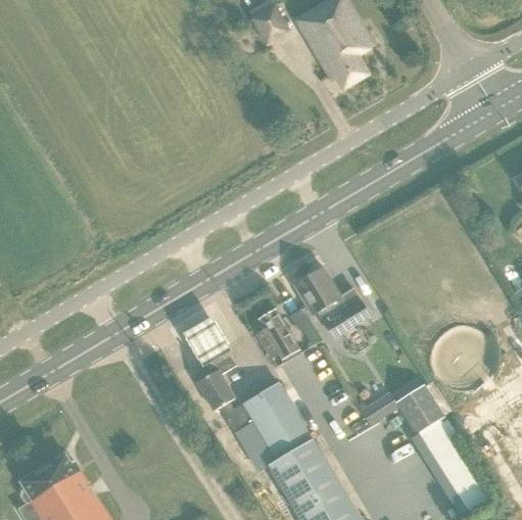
[(335,77),(341,88),(369,72),(358,52),(373,43),(346,0),(327,0),(296,19),(331,79),(335,77)]
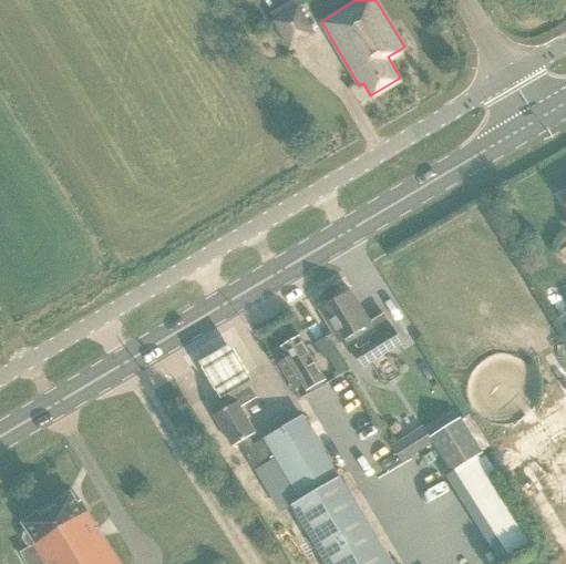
[(297,2),(273,18),(289,45),(314,30),(297,2)]
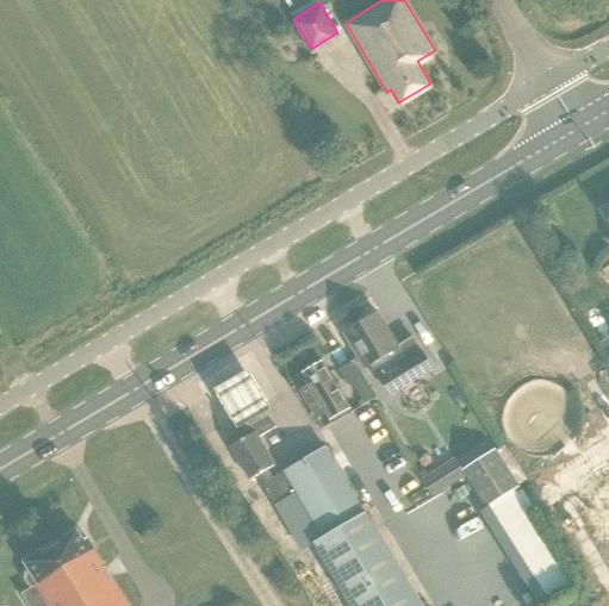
[(602,199),(608,194),(608,176),(595,186),(602,199)]
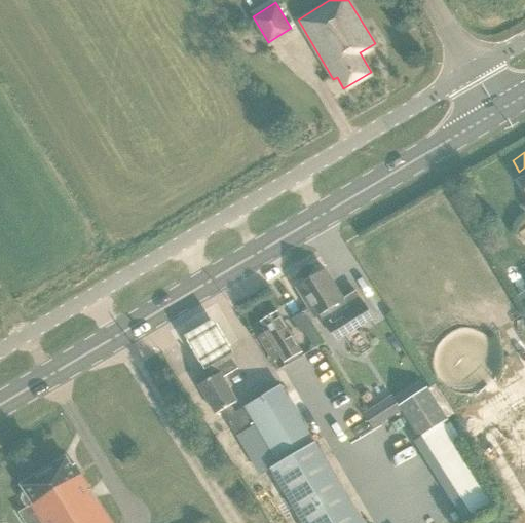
[(319,311),(334,338),(335,338),(372,316),(355,288),(351,290),(341,296),(324,267),(301,282),(295,286),(313,314),(319,311)]
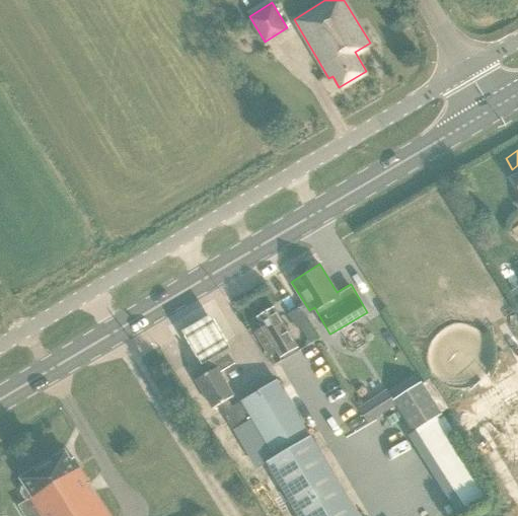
[(255,315),(262,325),(253,330),(265,349),(273,345),(279,355),(296,345),(273,305),(255,315)]
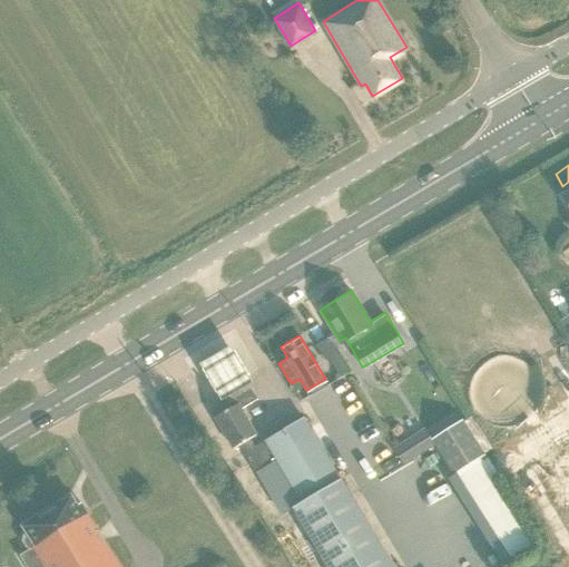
[(229,341),(198,359),(221,396),(252,378),(229,341)]
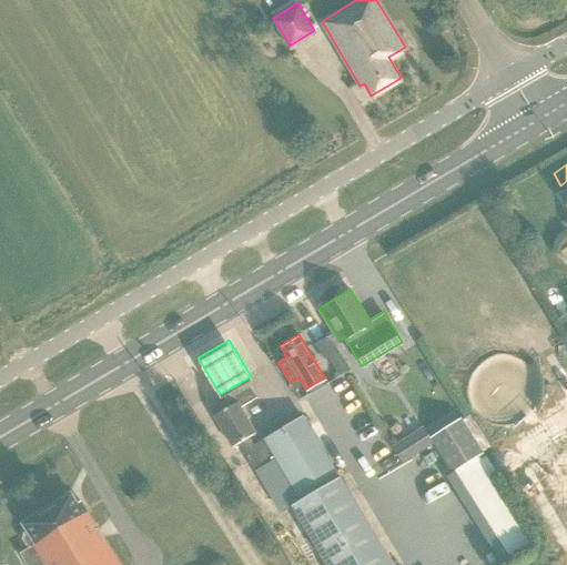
[(384,353),(370,369),(388,385),(402,370),(384,353)]
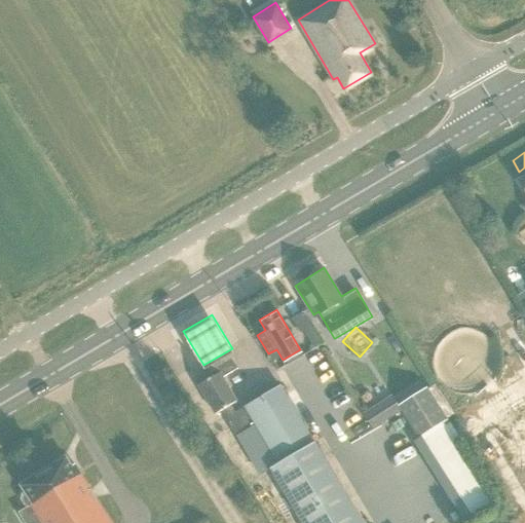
[(364,522),(280,382),(279,382),(233,410),(229,403),(235,399),(222,374),(236,366),(225,345),(203,359),(210,369),(216,365),(218,370),(196,382),(214,411),(220,408),(235,436),(255,424),(276,462),(268,467),(301,522),(364,522)]
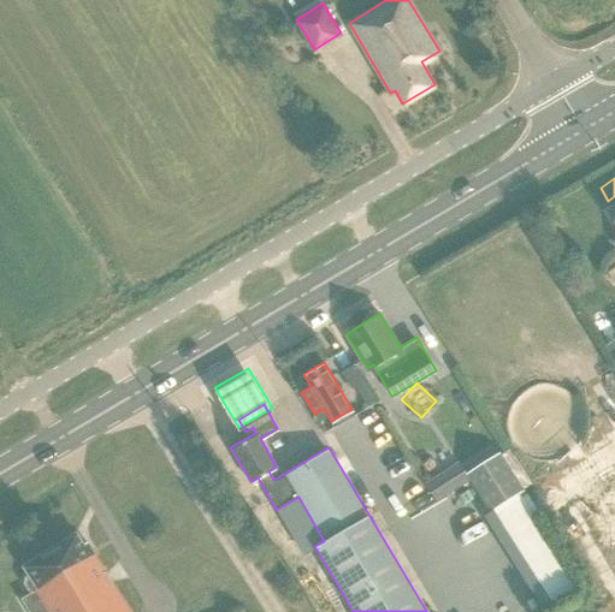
[(466,473),(488,507),(490,511),(524,489),(500,451),(466,473)]
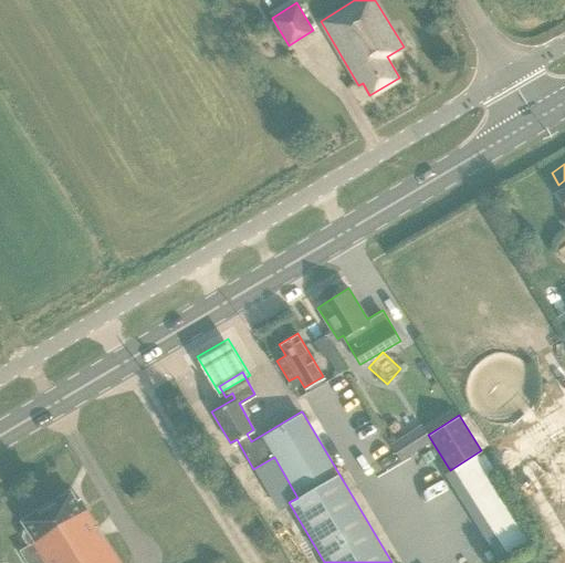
[(390,426),(383,430),(399,456),(418,444),(410,433),(399,439),(390,426)]
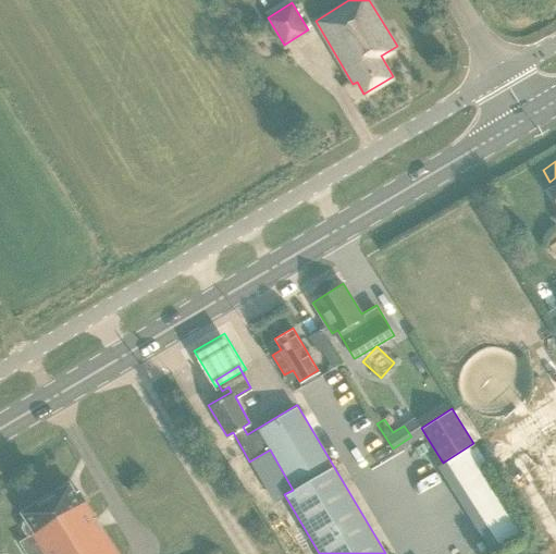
[(555,426),(543,433),(555,457),(555,426)]
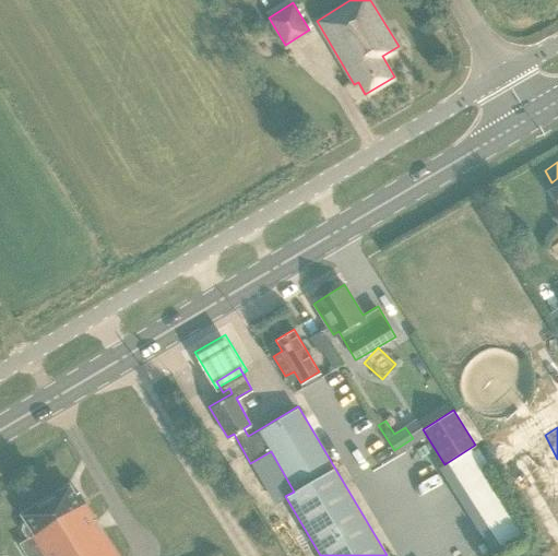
[(531,473),(546,494),(553,487),(537,468),(531,473)]
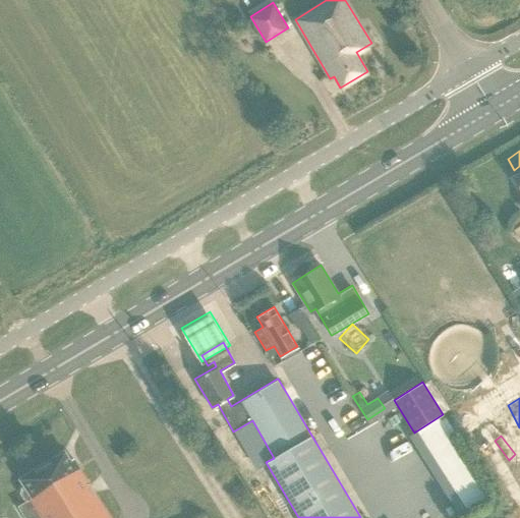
[(68,461),(63,453),(21,478),(33,496),(17,505),(25,517),(110,517),(74,458),(68,461)]
